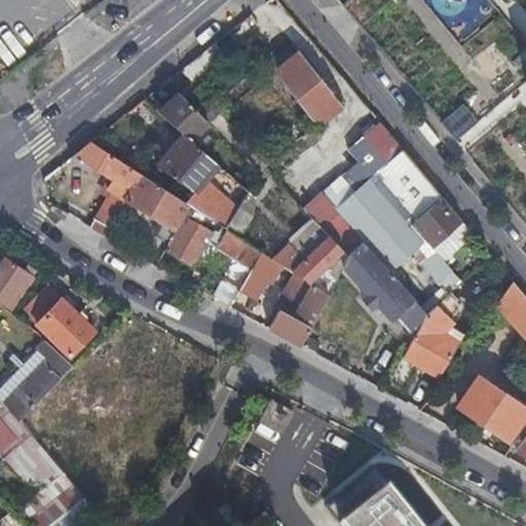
[(344,0),(340,3),(358,24),(386,0),(344,0)]
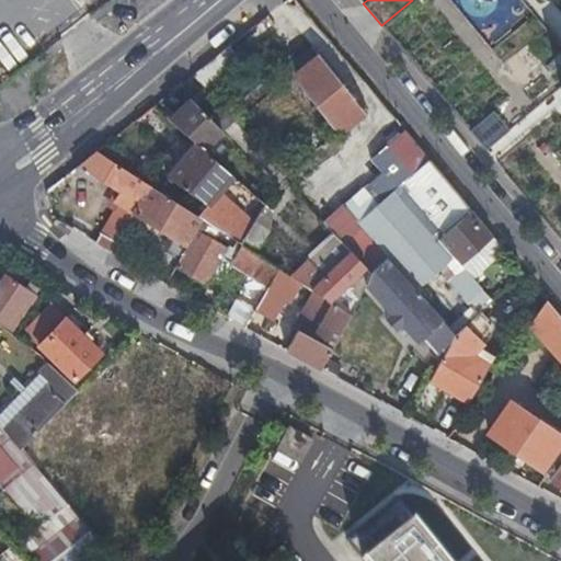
[(333,126),(343,128),(364,111),(308,45),(294,57),(301,67),(297,70),(296,80),(304,89),(311,90),(325,105),(324,117),(333,126)]
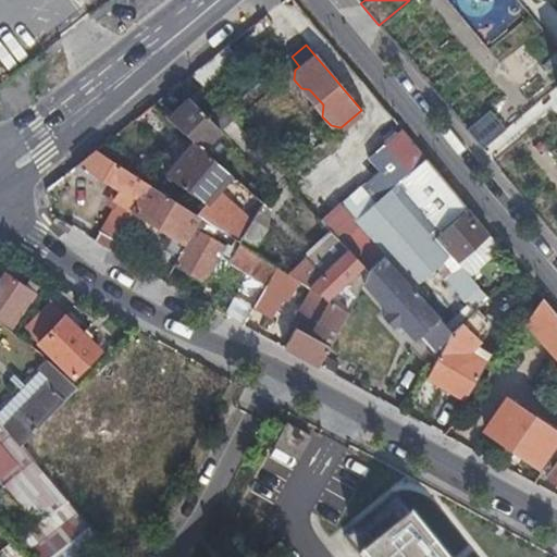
[(227,67),(215,53),(189,74),(202,88),(227,67)]
